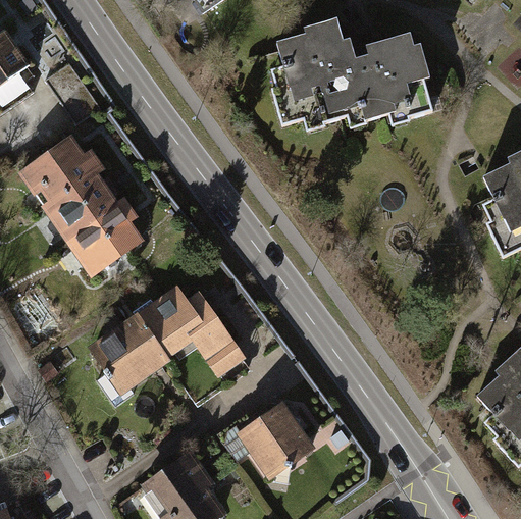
[(196,0),(209,19),(238,0),(196,0)]
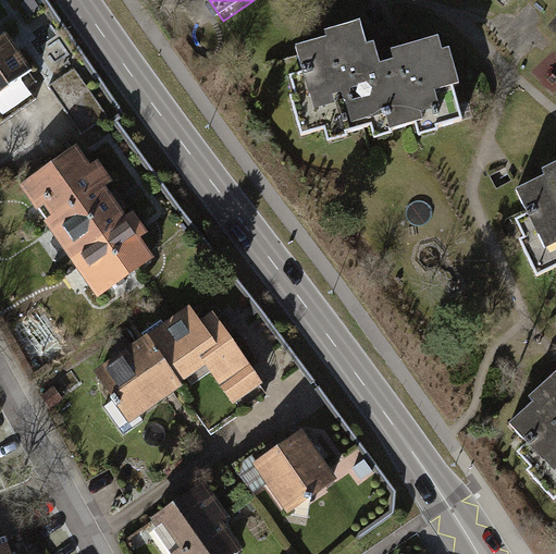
[(333,42),(306,50),(312,76),(295,82),(311,142),(333,135),(336,146),(380,133),(382,143),(428,130),(431,144),(479,131),(455,42),(405,56),(386,61),(375,23),(331,35),(333,42)]
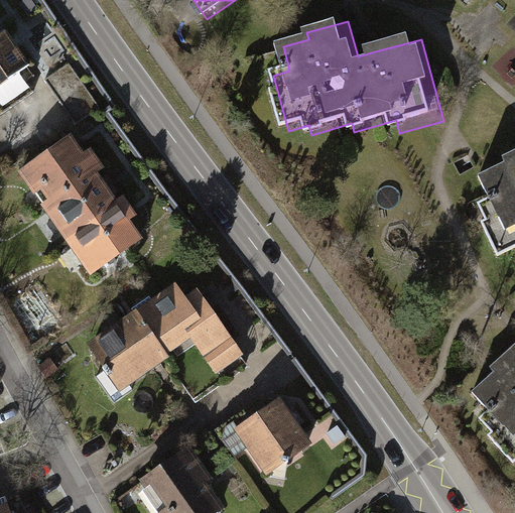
[(0,82),(30,62),(6,27),(0,31),(0,82)]
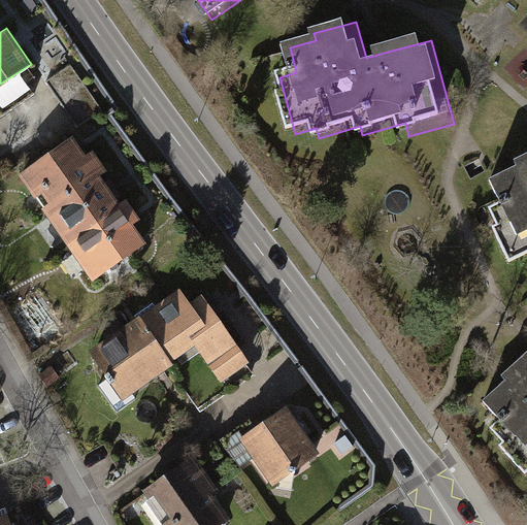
[(71,137),(19,173),(90,281),(143,244),(71,137)]
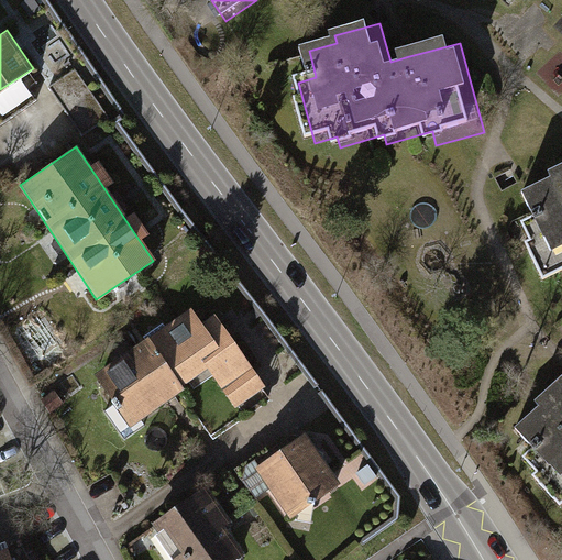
[(561,169),(522,193),(537,217),(527,222),(535,237),(527,241),(549,280),(561,272),(561,169)]
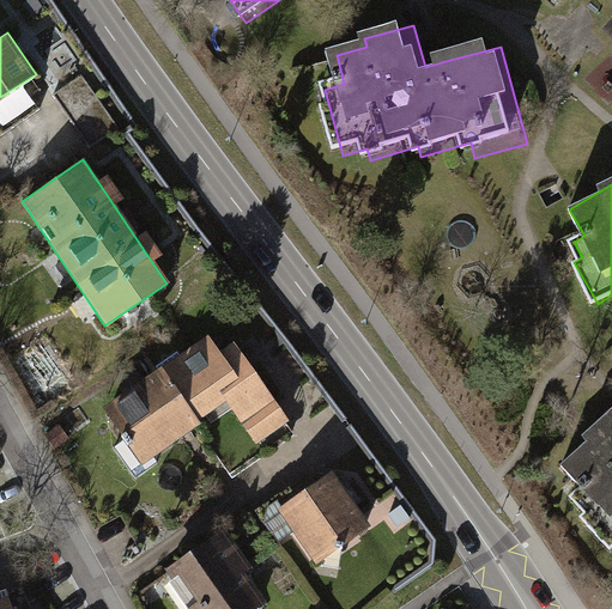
[(208,332),(101,408),(140,464),(224,405),(255,449),(291,422),(230,336),(218,346),(208,332)]
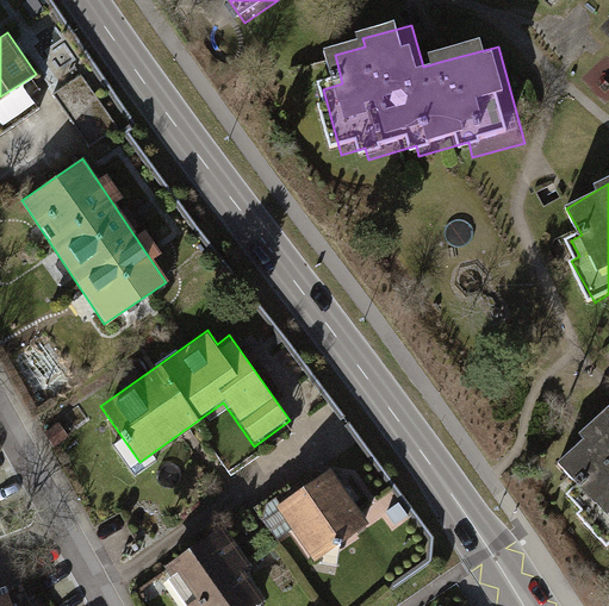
[(608,424),(570,462),(592,486),(577,500),(608,533),(608,424)]
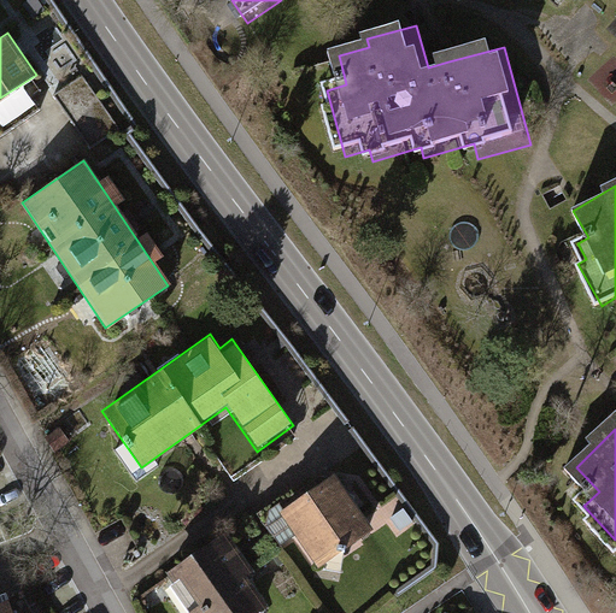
[(327,479),(276,512),(311,567),(363,534),(327,479)]
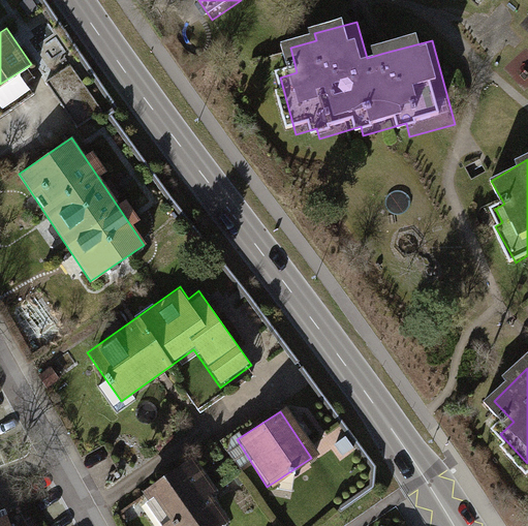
[(187,464),(142,493),(162,525),(220,525),(225,523),(187,464)]
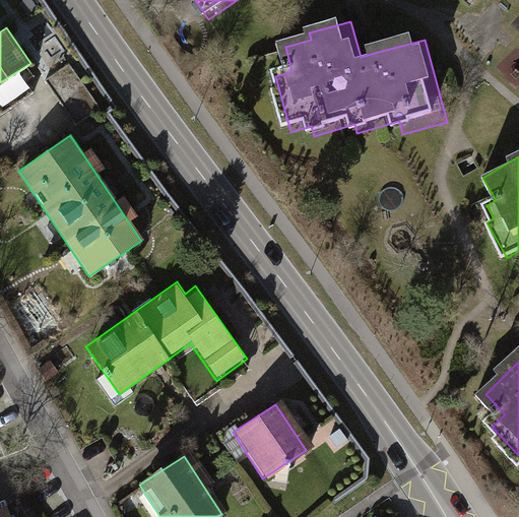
[(10,516),(6,505),(0,507),(0,516),(10,516)]
